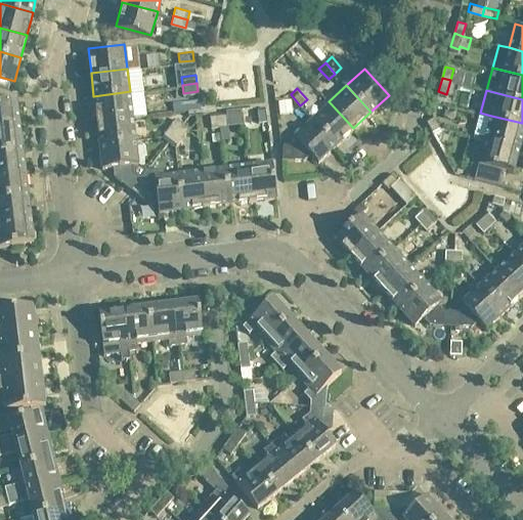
[(132,115),(130,91),(93,96),(96,119),(132,115)]
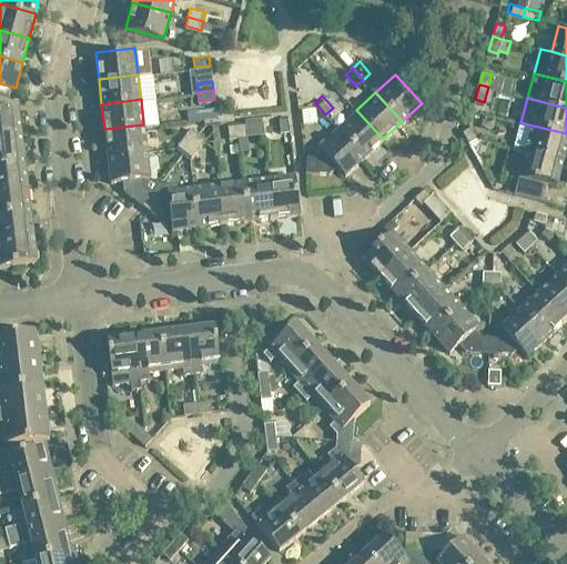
[(215,106),(186,109),(188,119),(205,117),(216,116),(215,106)]
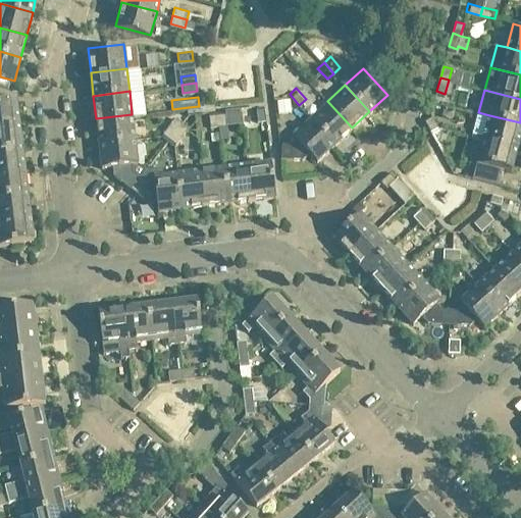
[(290,97),(277,98),(278,110),(291,109),(290,97)]
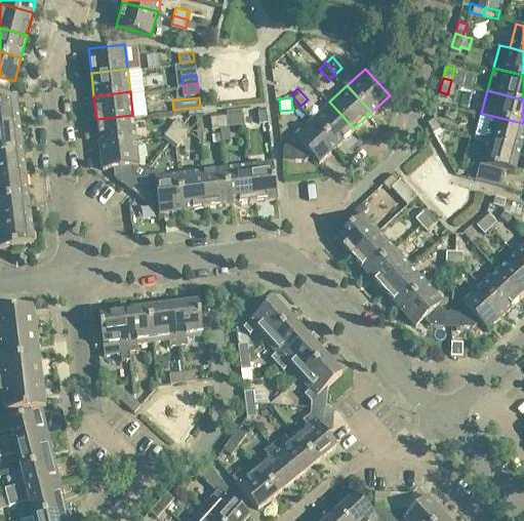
[(0,125),(19,123),(16,99),(0,101),(0,125)]
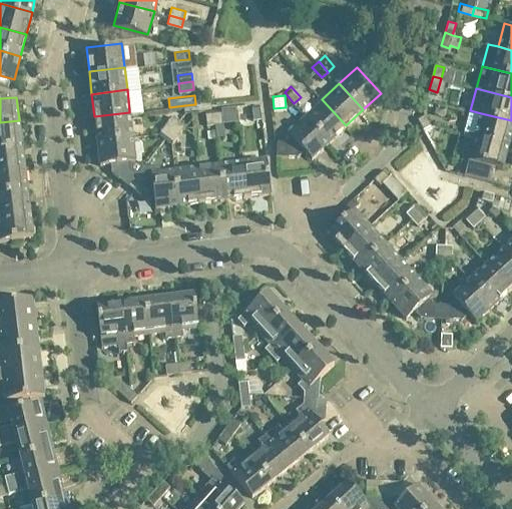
[(346,125),(322,99),(305,114),(330,140),(346,125)]
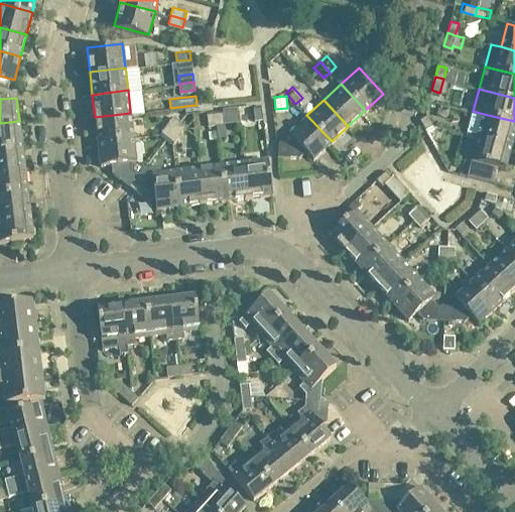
[(263,117),(261,103),(253,104),(255,118),(263,117)]
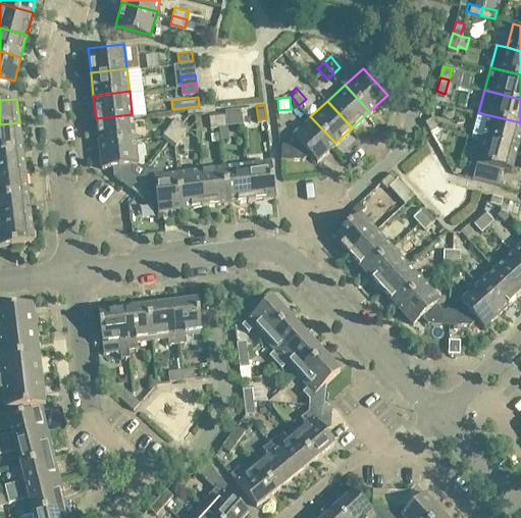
[(229,137),(227,123),(225,109),(218,110),(219,124),(221,138),(229,137)]
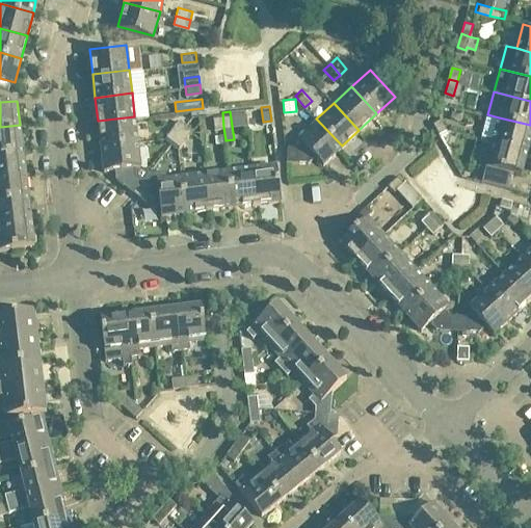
[(223,127),(222,112),(213,113),(215,128),(223,127)]
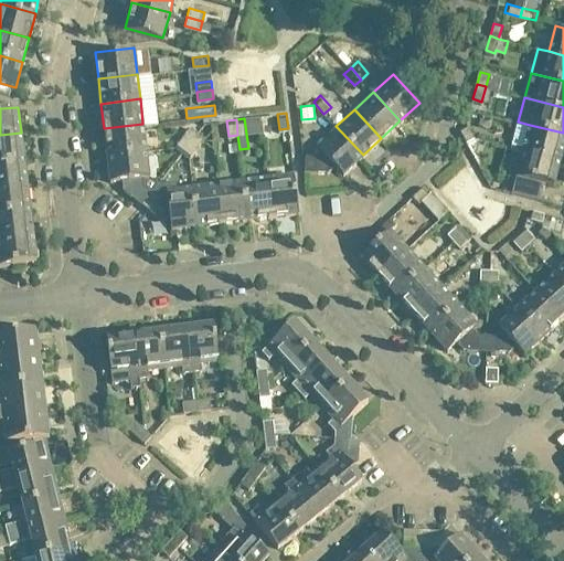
[(475,136),(467,122),(459,126),(467,140),(475,136)]
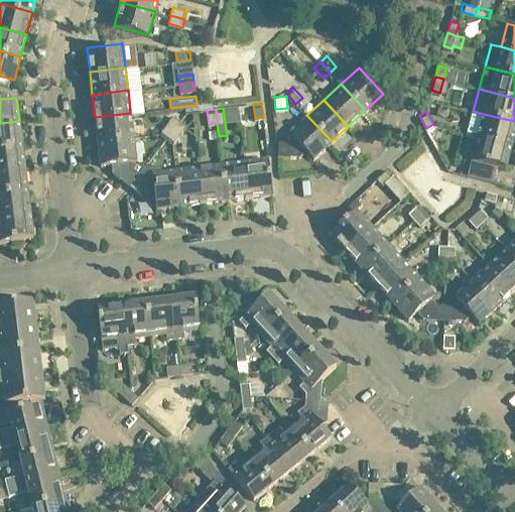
[(133,136),(130,113),(95,117),(98,140),(133,136)]
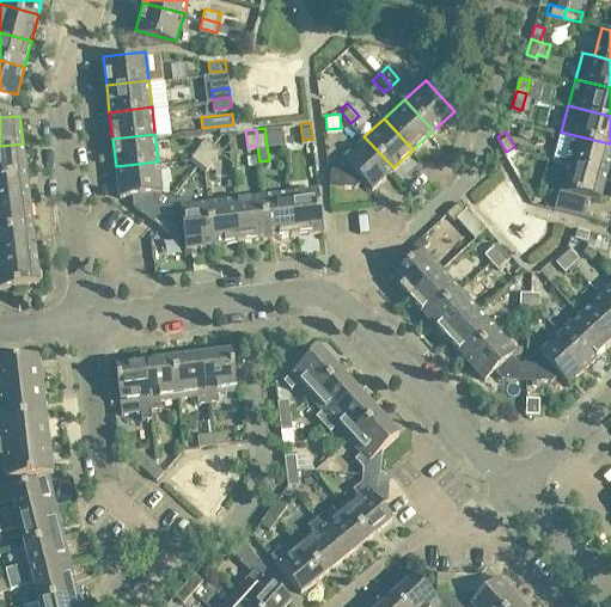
[(608,172),(610,159),(610,143),(574,135),(567,161),(608,172)]
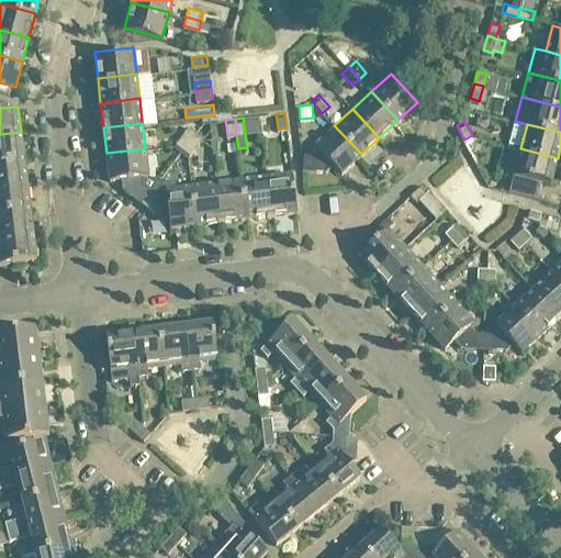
[(181,149),(195,131),(189,125),(174,144),(181,149)]
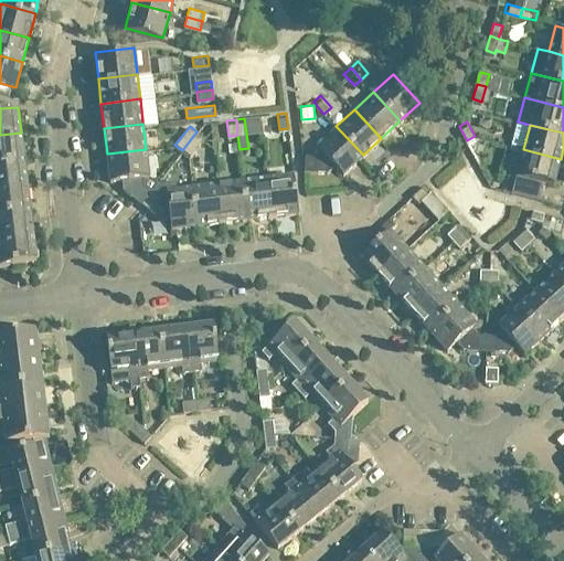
[(363,155),(336,126),(317,144),(321,148),(314,155),(305,154),(305,170),(328,171),(336,163),(343,172),(363,155)]
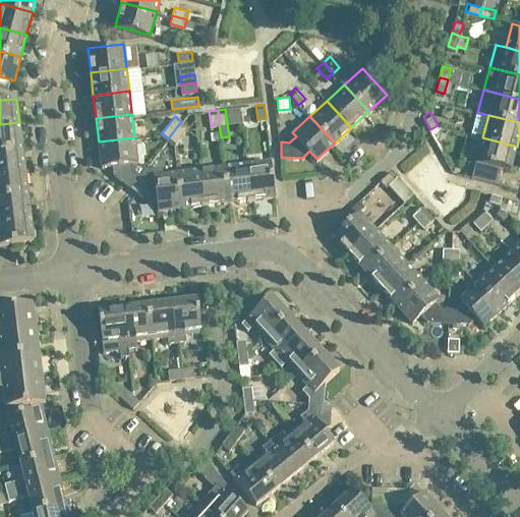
[(188,126),(181,121),(168,138),(174,144),(188,126)]
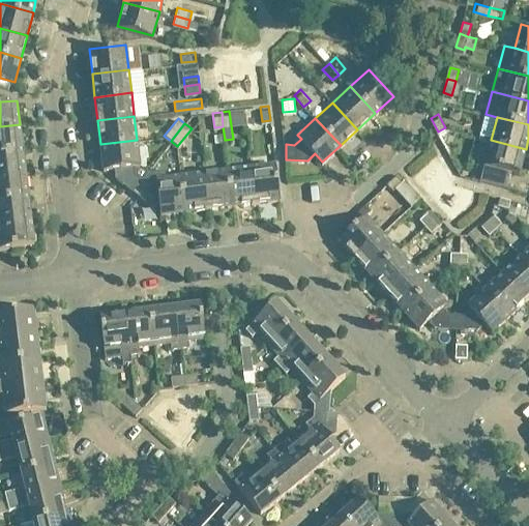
[(0,150),(23,148),(20,124),(0,126),(0,150)]
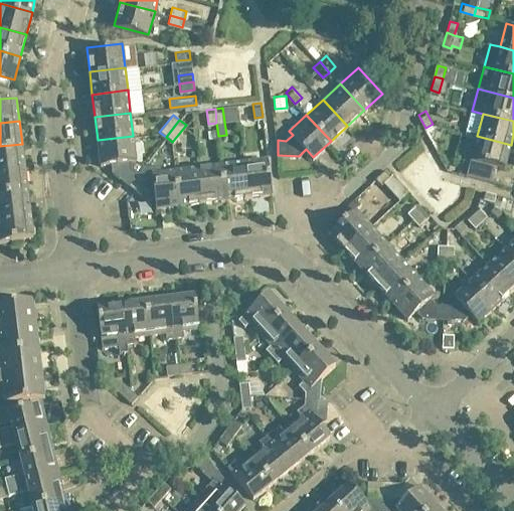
[(138,173),(145,165),(136,159),(133,136),(98,140),(101,164),(112,162),(113,172),(129,184),(138,173)]
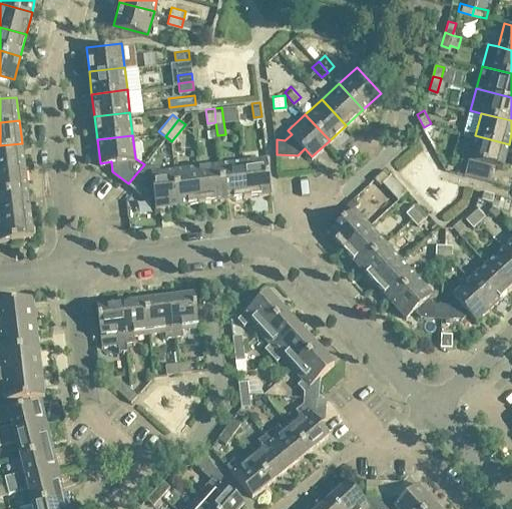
[(503,167),(509,144),(475,135),(465,173),(491,179),(495,164),(503,167)]
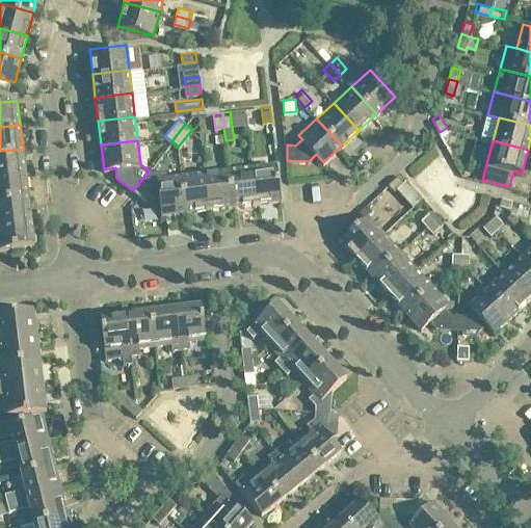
[(0,175),(25,172),(23,149),(0,151),(0,175)]
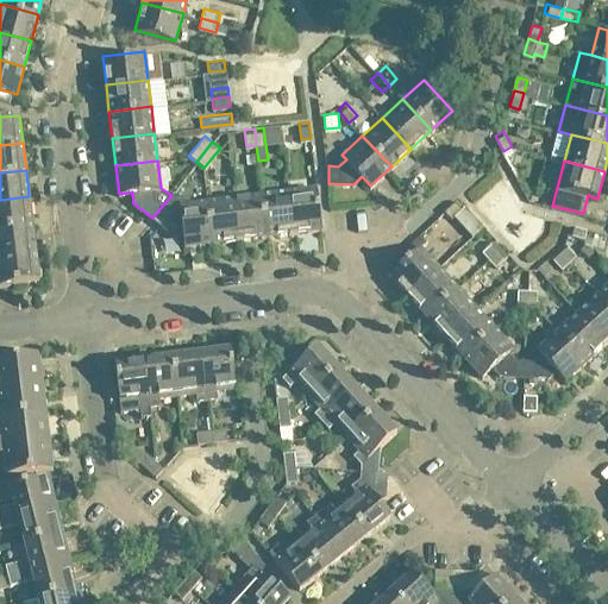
[(321,228),(317,186),(288,189),(294,231),(321,228)]
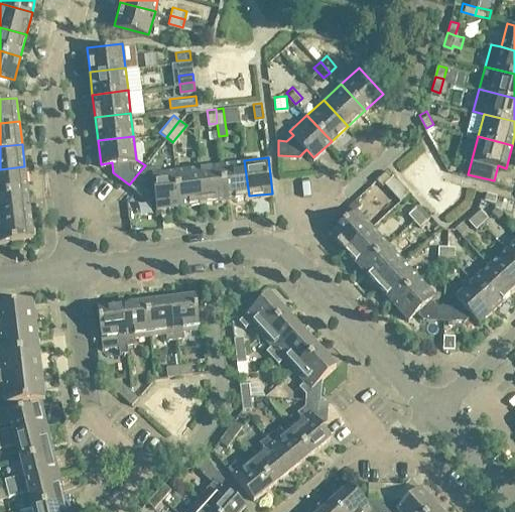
[(249,196),(244,160),(222,163),(226,199),(249,196)]
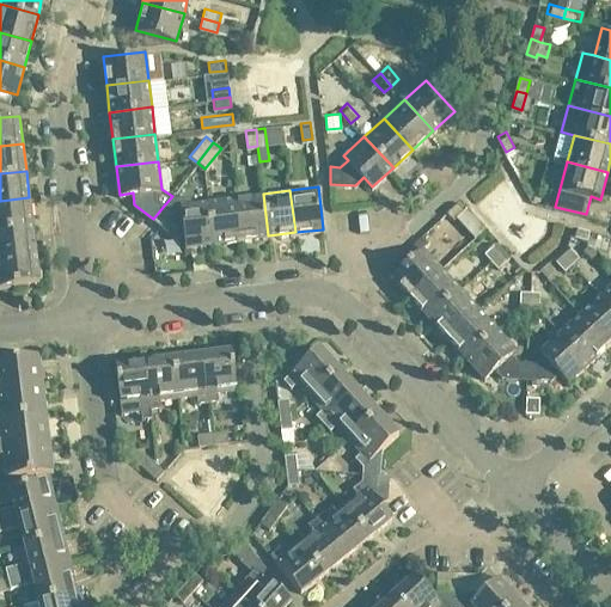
[(268,235),(263,194),(236,197),(240,239),(268,235)]
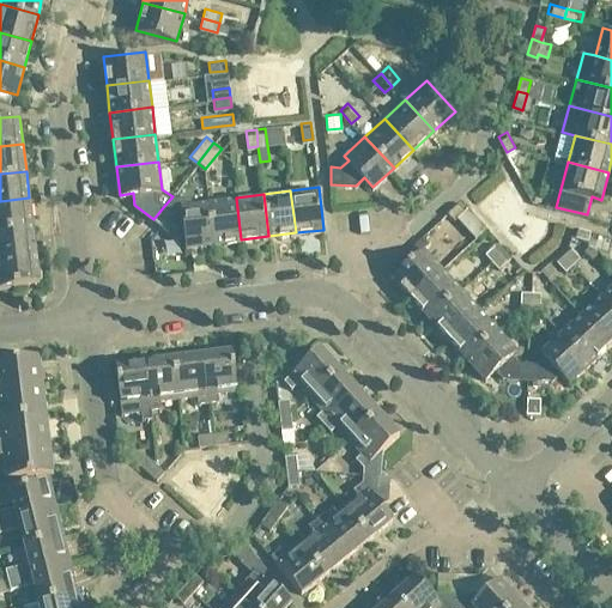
[(0,229),(32,225),(29,198),(0,201),(0,229)]
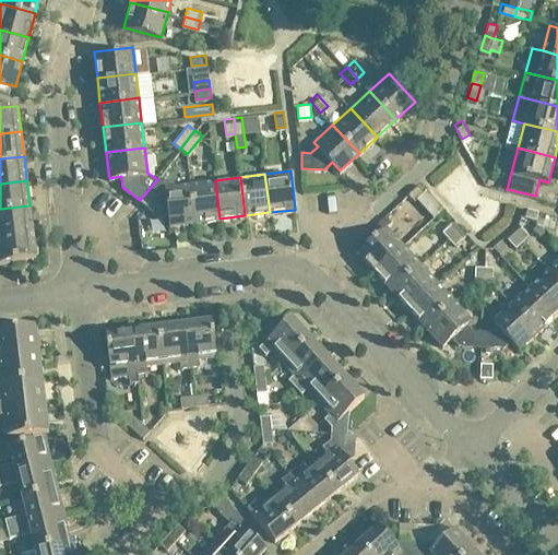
[(220,219),(215,180),(190,184),(196,222),(220,219)]
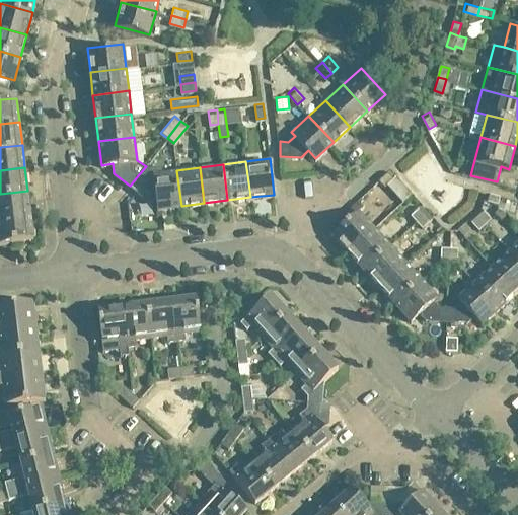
[(384,185),(395,174),(389,168),(379,178),(384,185)]
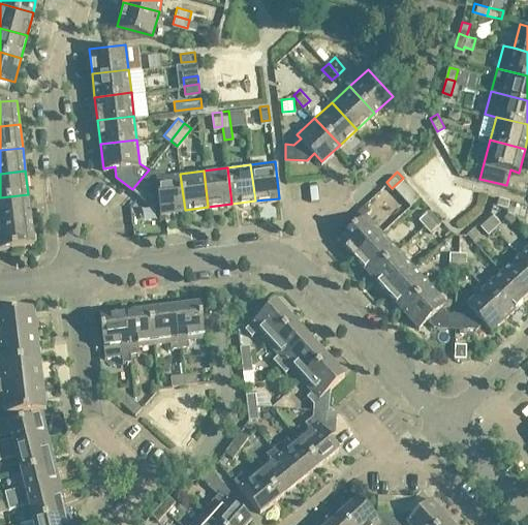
[(185,210),(180,174),(156,176),(157,182),(148,183),(142,178),(132,189),(149,203),(159,202),(160,213),(185,210)]
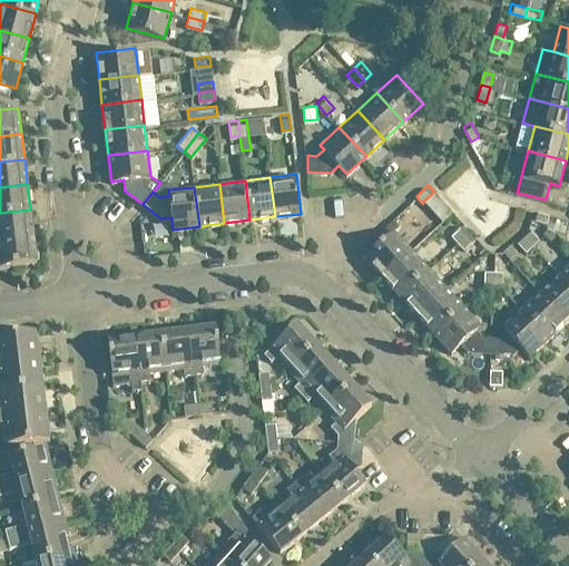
[(0,238),(33,235),(30,210),(0,213),(0,238)]
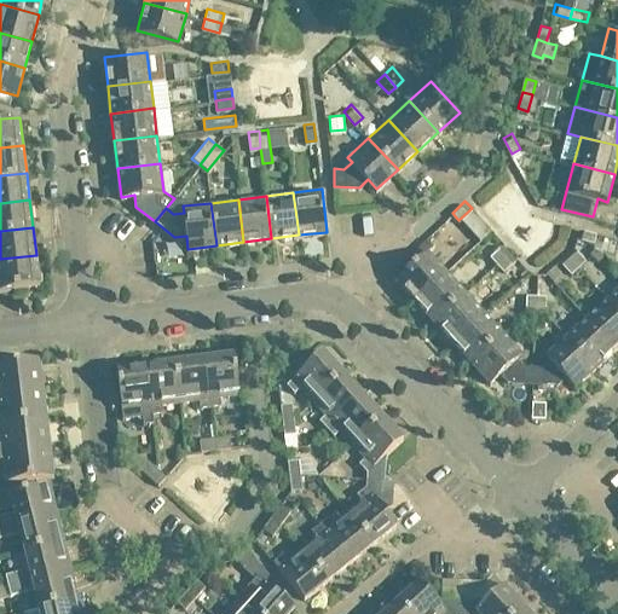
[(594,242),(596,232),(596,231),(581,227),(577,237),(594,242)]
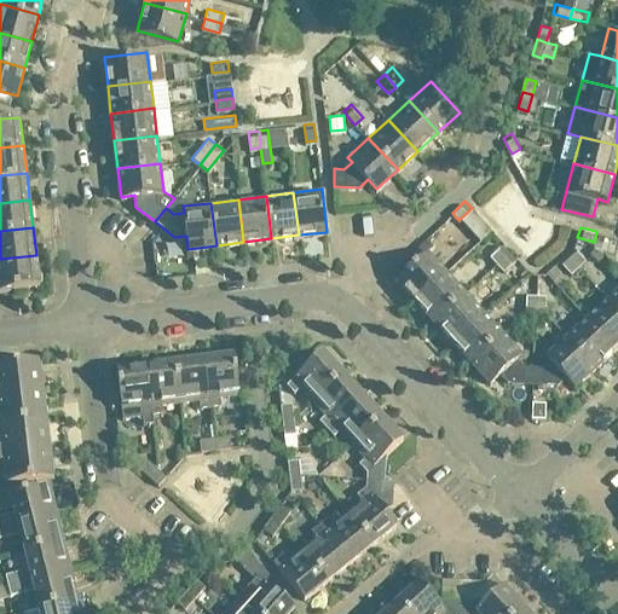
[(497,262),(509,250),(503,243),(490,254),(497,262)]
